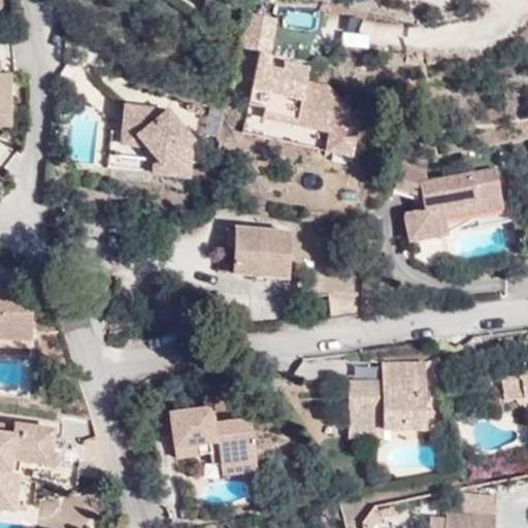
[(274,35),(246,19),(239,48),(260,53),(242,133),(353,159),(360,123),(330,87),(306,83),(307,77),(284,72),(267,68),(274,35)]
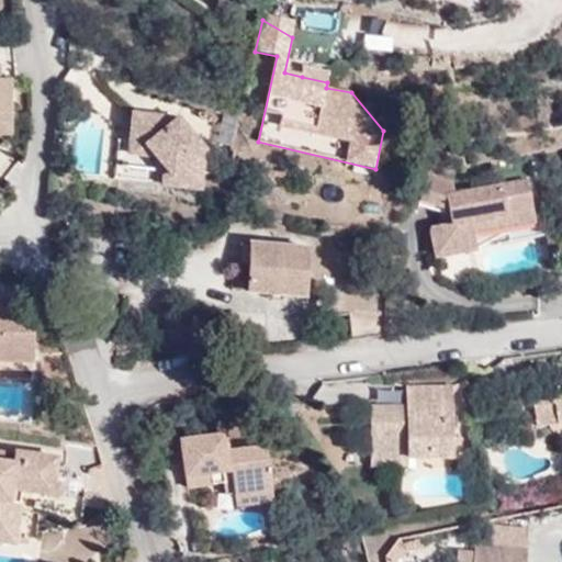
[(302,77),(327,82),(329,74),(304,68),(302,77)]
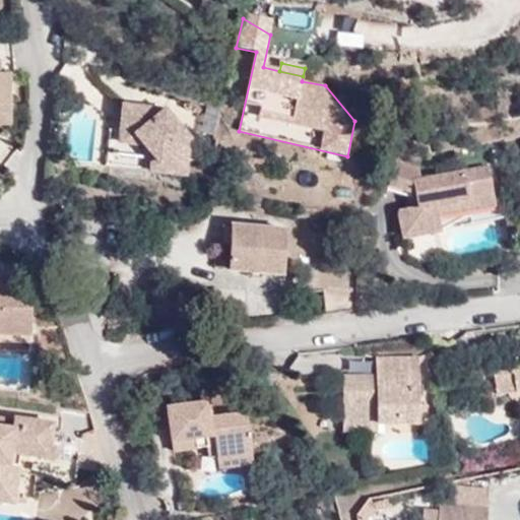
[(154,118),(143,106),(124,103),(121,125),(136,144),(143,145),(151,154),(149,171),(184,175),(185,160),(177,146),(188,137),(165,109),(154,118)]
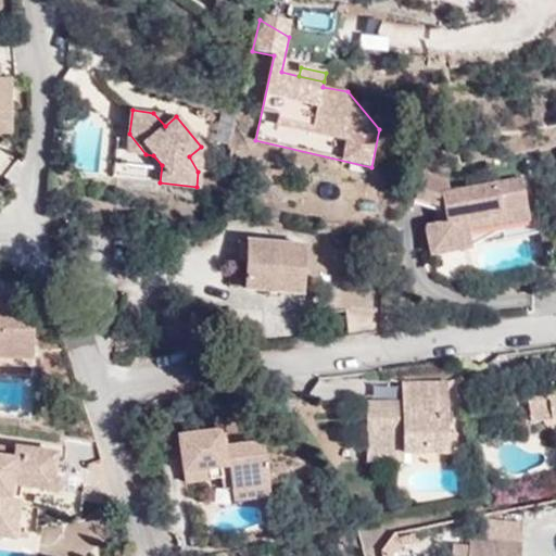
[(176,116),(153,113),(165,126),(176,116)]
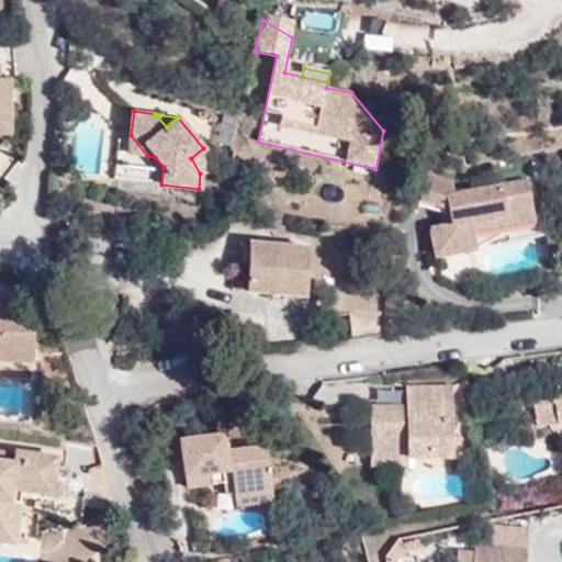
[(0,142),(9,143),(9,132),(0,131),(0,142)]
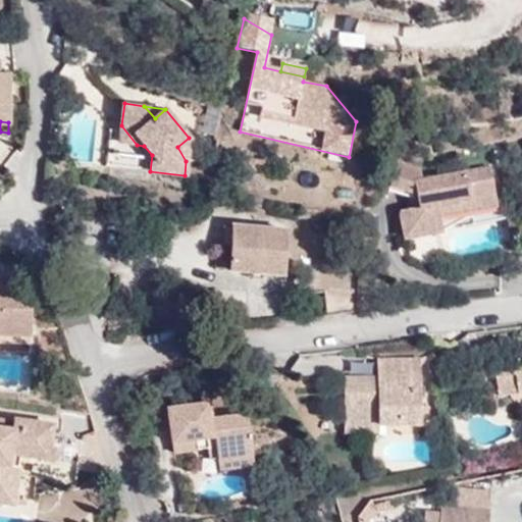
[(137,145),(121,125),(119,143),(137,145)]
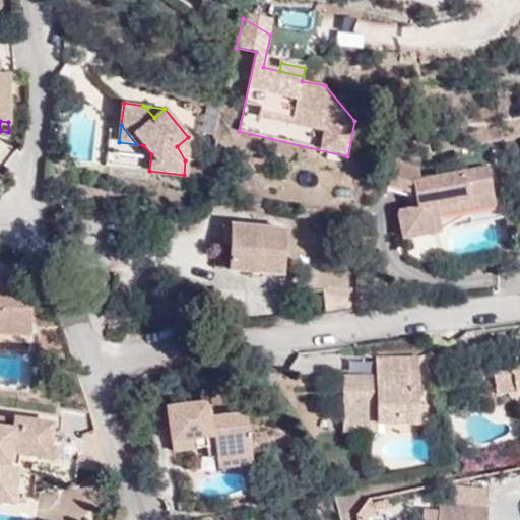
[(185,160),(188,137),(177,146),(185,160)]
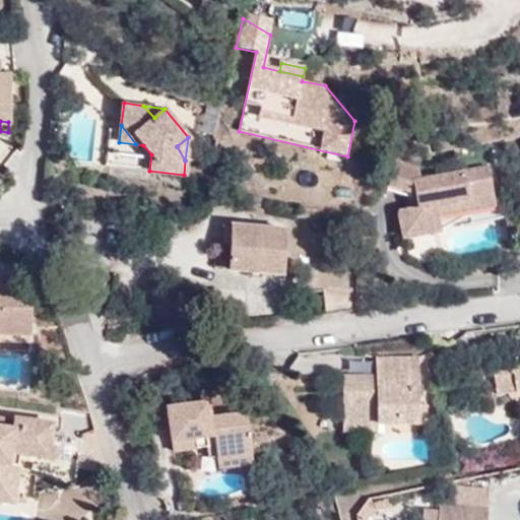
[(461,202),(495,197),(491,171),(423,182),(420,171),(395,164),(389,191),(411,197),(411,193),(415,193),(417,206),(413,207),(406,208),(403,211),(400,213),(403,237),(441,232),(439,216),(462,212),(461,202)]
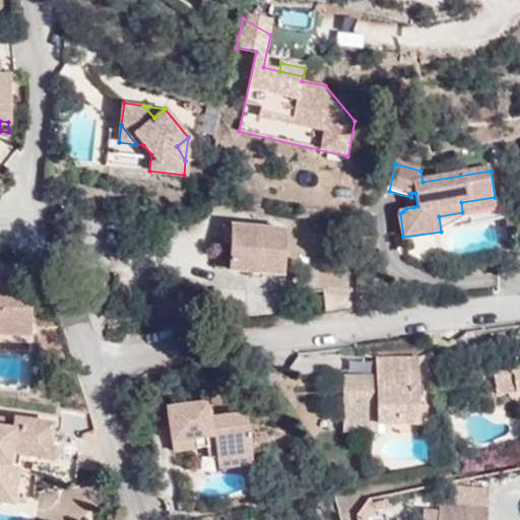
[(496,206),(495,197),(461,202),(462,212),(496,206)]
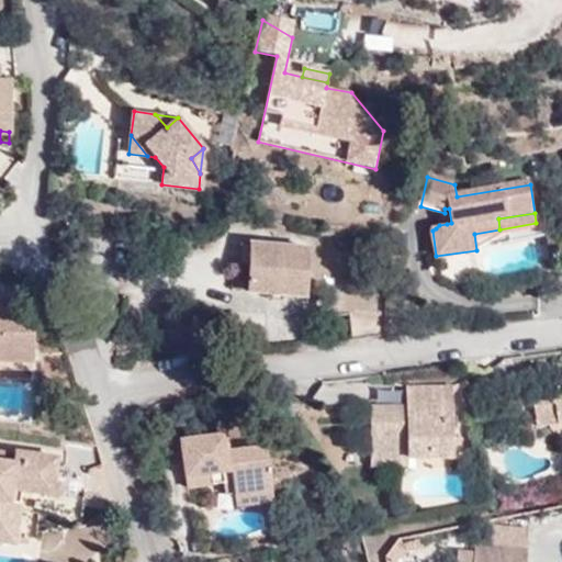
[(244,291),(268,292),(281,292),(304,293),(305,245),(238,243),(237,263),(246,266),(244,291)]
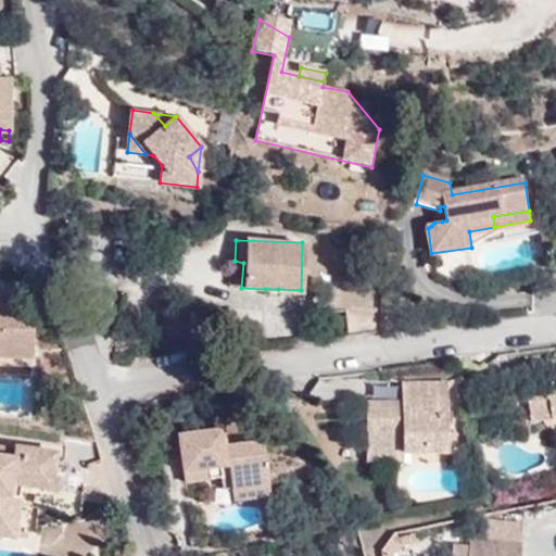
[(278,289),(265,289),(265,300),(278,301),(278,289)]
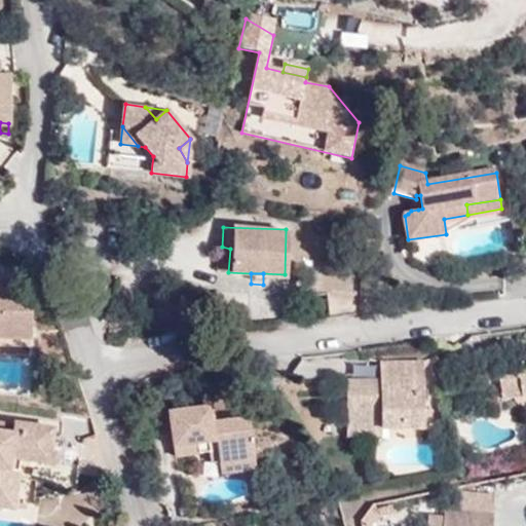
[(0,336),(29,338),(31,338),(31,303),(15,302),(16,286),(0,285),(0,336)]
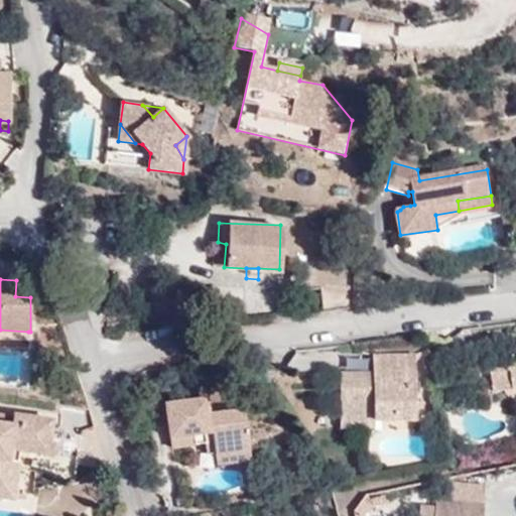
[(321,312),(350,308),(346,281),(318,282),(321,312)]
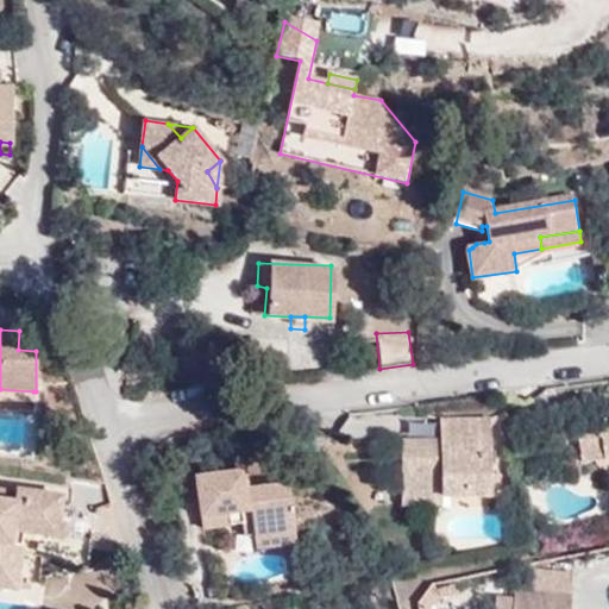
[(0,400),(33,402),(33,391),(0,389),(0,400)]
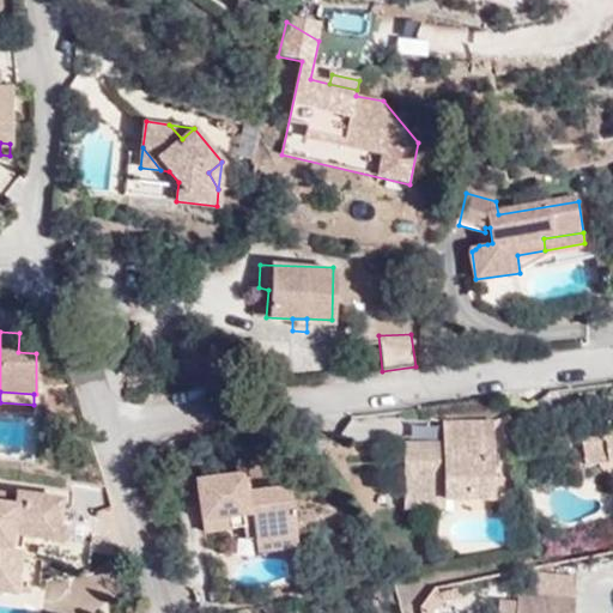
[(493,425),(493,431),(510,424),(509,416),(493,425)]
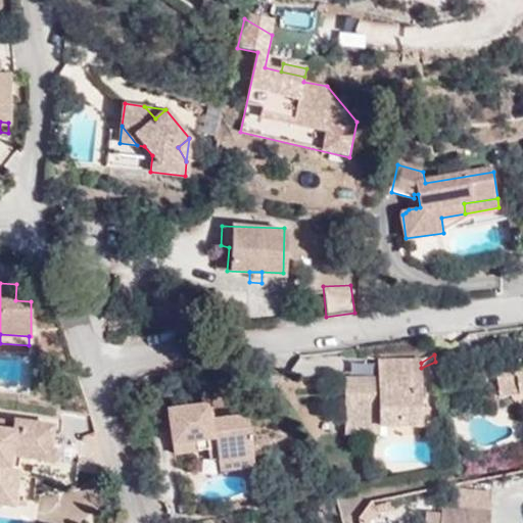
[(422,426),(421,368),(421,363),(377,364),(377,381),(377,388),(344,387),(344,422),(379,423),(378,427),(422,426)]
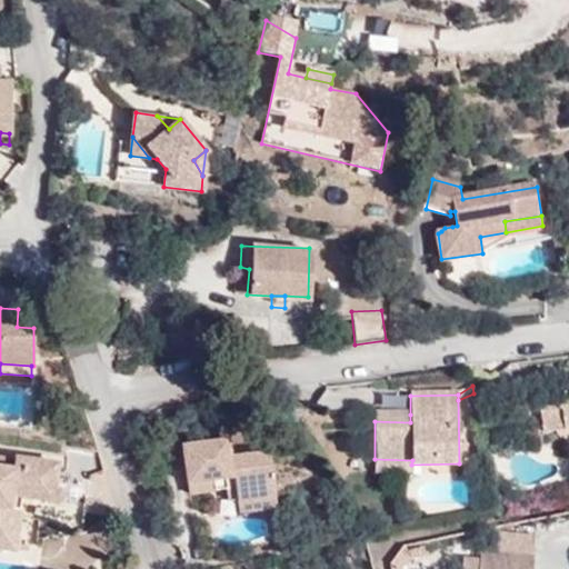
[(561,428),(560,405),(540,407),(543,430),(561,428)]
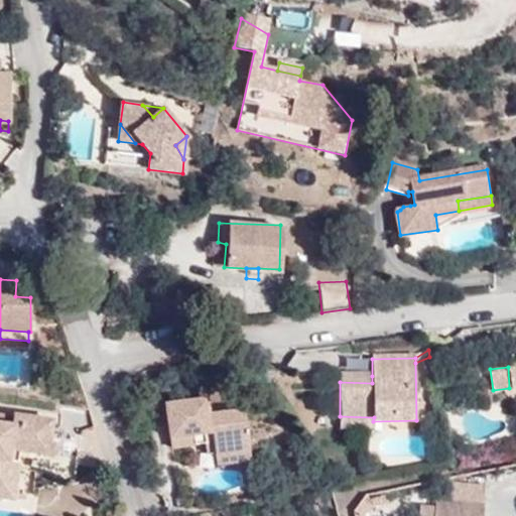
[(213,456),(248,453),(243,411),(207,415),(206,400),(164,404),(167,438),(191,436),(191,446),(203,445),(212,444),(213,455),(213,456)]
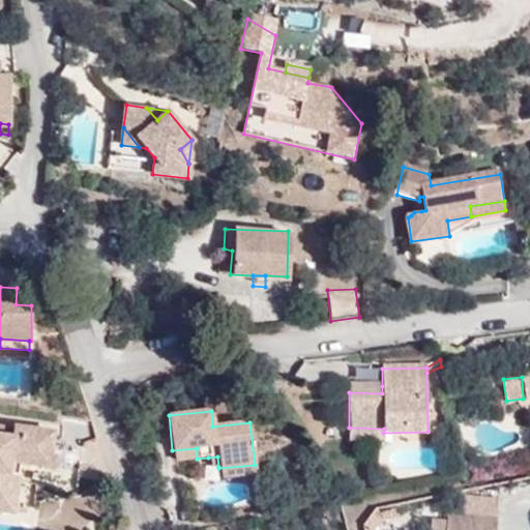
[(13,461),(19,462),(46,465),(50,431),(11,423),(10,428),(9,436),(0,434),(0,501),(12,503),(17,472),(12,471),(13,461)]
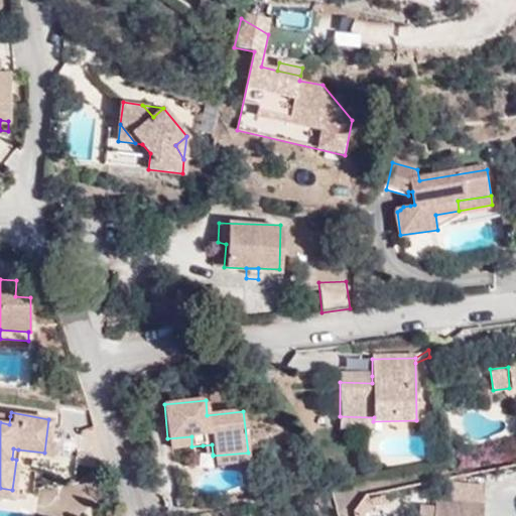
[(0,422),(9,424),(10,416),(0,414),(0,422)]
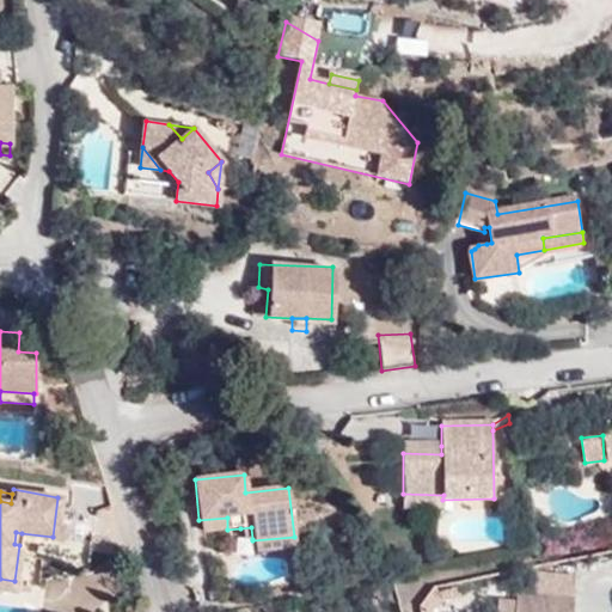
[(442,509),(442,500),(444,495),(403,494),(404,509),(442,509)]
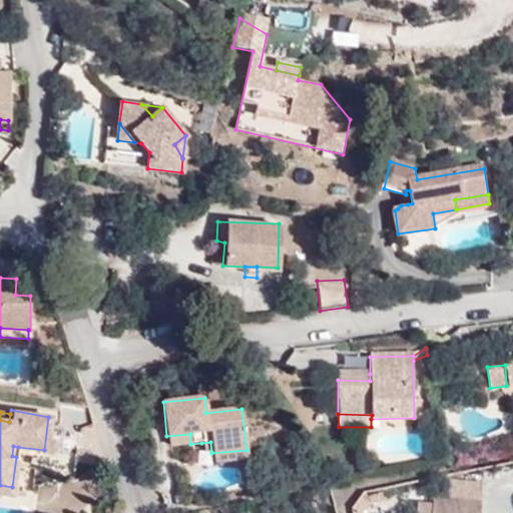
[(190,434),(166,436),(167,447),(190,444),(190,434)]
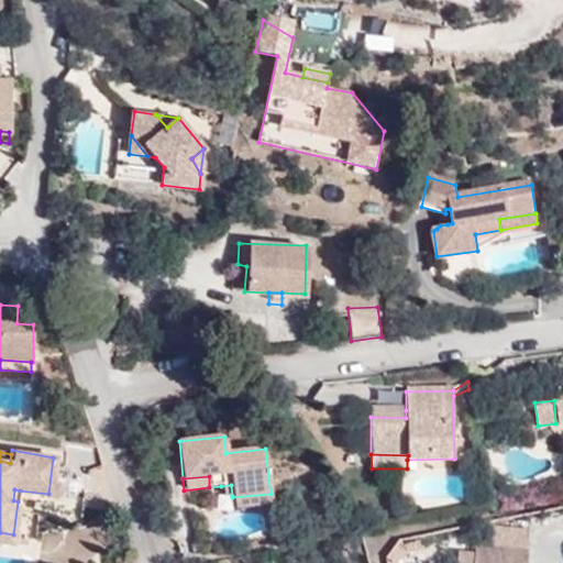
[(222,497),(232,496),(231,485),(221,486),(222,497)]
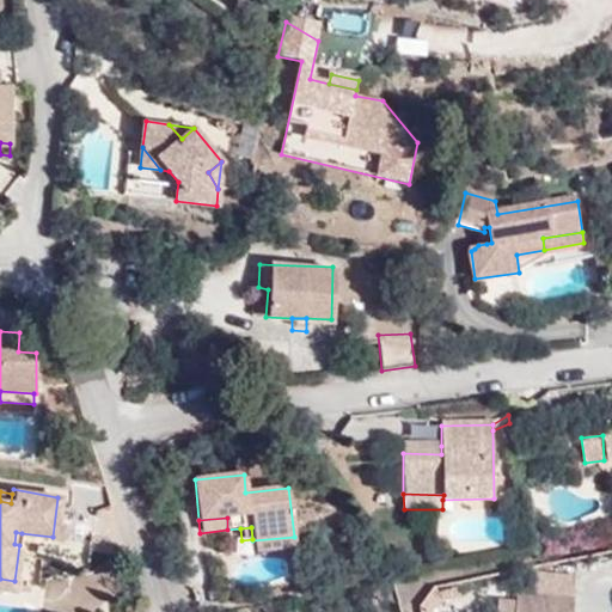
[(295,550),(294,537),(252,540),(254,554),(295,550)]
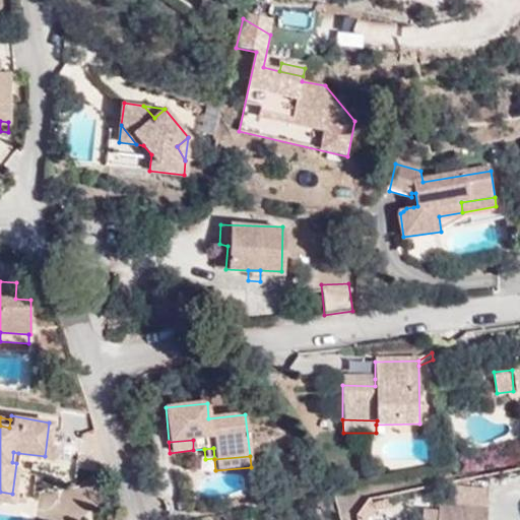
[(0,500),(11,502),(12,494),(0,492),(0,500)]
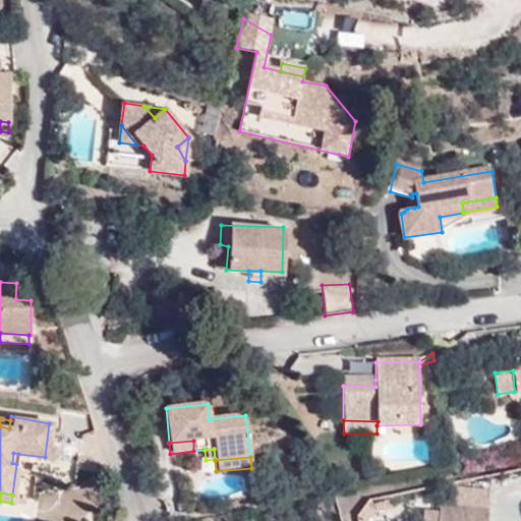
[(485,520),(486,510),(438,504),(437,513),(436,520),(427,520),(428,520),(420,520),(485,520)]
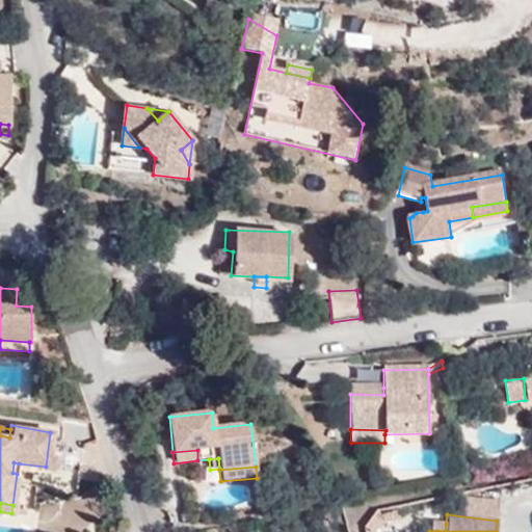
[(445,531),(446,524),(430,523),(429,531),(437,531),(436,531),(445,531)]
